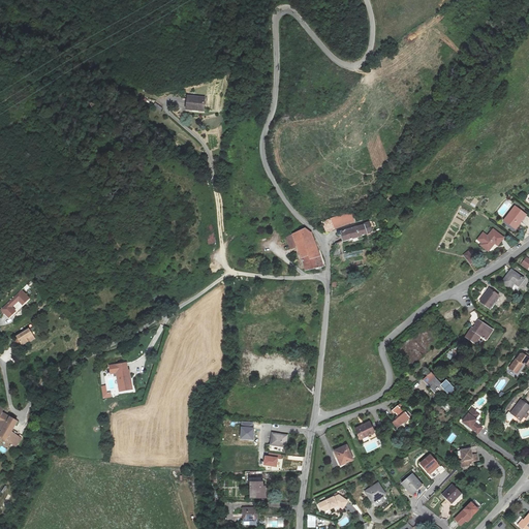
[(187,95),(186,106),(198,107),(198,110),(203,111),(205,97),(187,95)]
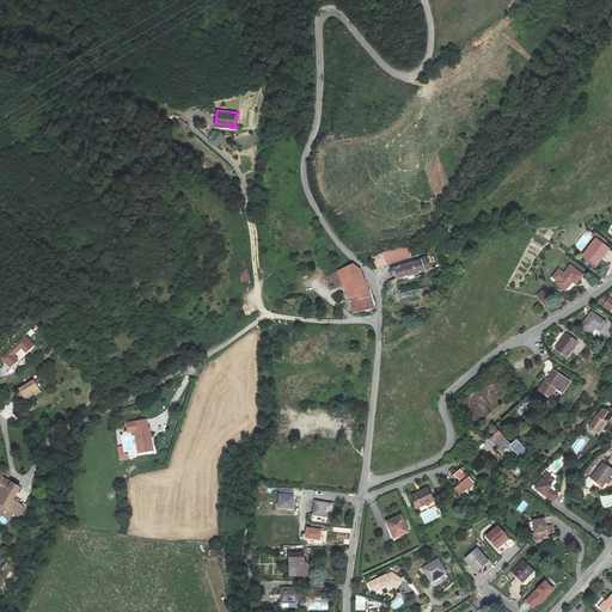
[(583,255),(598,264),(609,249),(595,238),(583,255)]
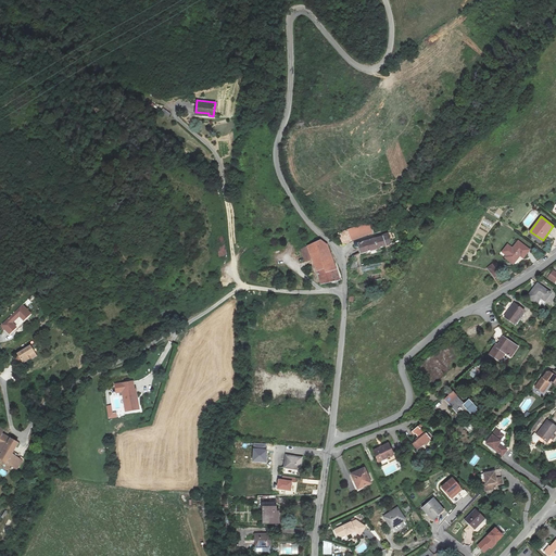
[(483,218),(480,229),(489,232),(493,222),(483,218)]
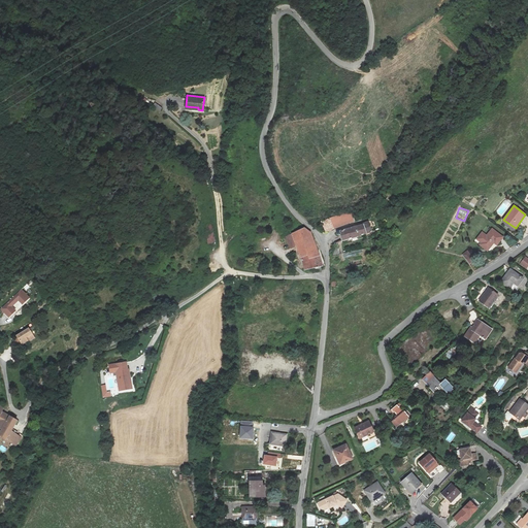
[(331,218),(336,228),(354,220),(349,208),(331,218)]
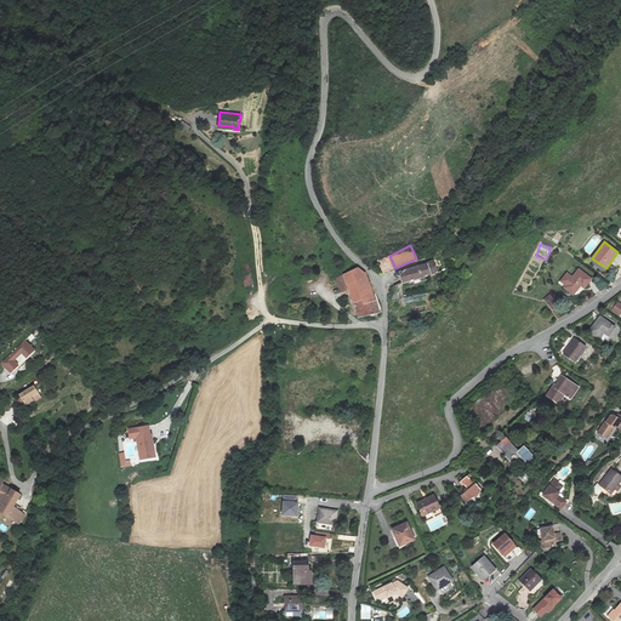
[(383,274),(396,268),(389,256),(379,262),(383,274)]
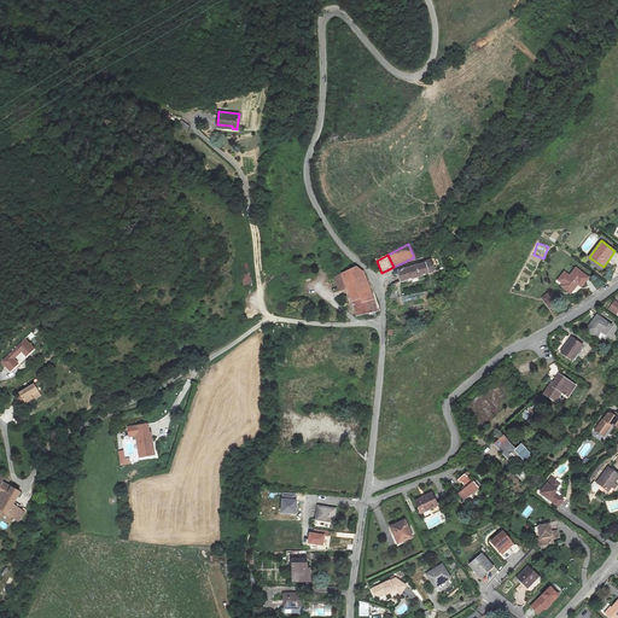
[(425,262),(429,273),(436,272),(431,260),(425,261),(425,262)]
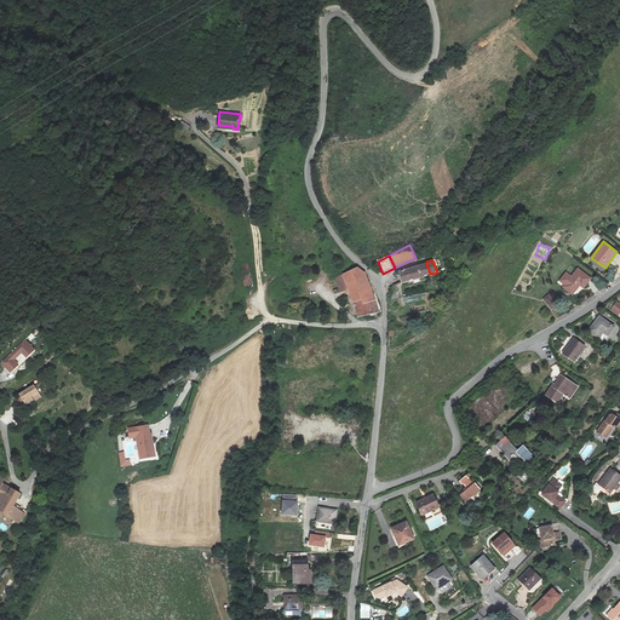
[(401,282),(430,274),(426,263),(400,271),(397,270),(396,271),(396,273),(396,274),(396,275),(397,275),(399,275),(400,275),(401,282)]
